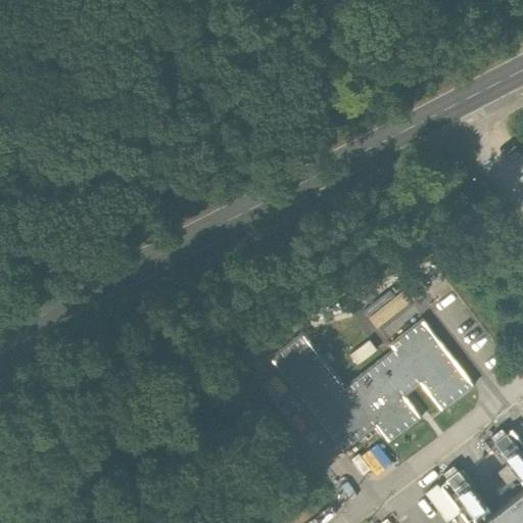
[(427,288),(412,268),(398,278),(414,298),(427,288)]
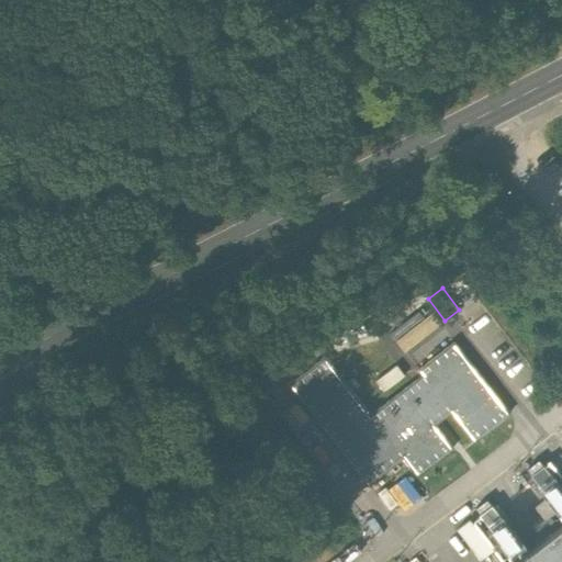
[(439,324),(431,313),(395,343),(404,352),(439,324)]
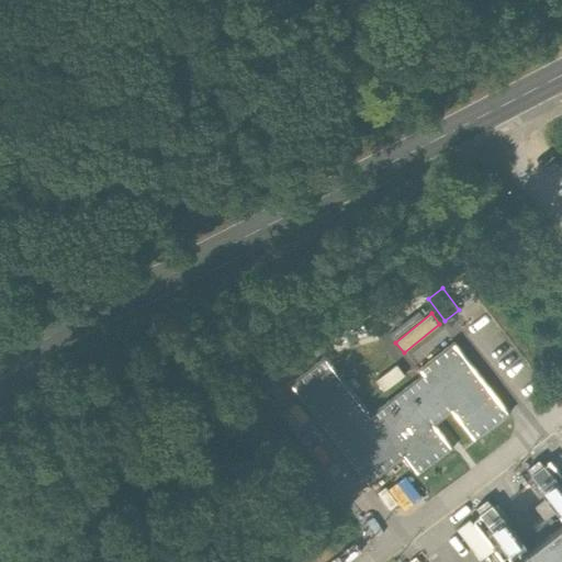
[(325,359),(288,389),(367,487),(403,459),(417,476),(453,448),(435,425),(450,413),(472,441),(509,413),(453,343),(417,370),(422,375),(370,416),(325,359)]
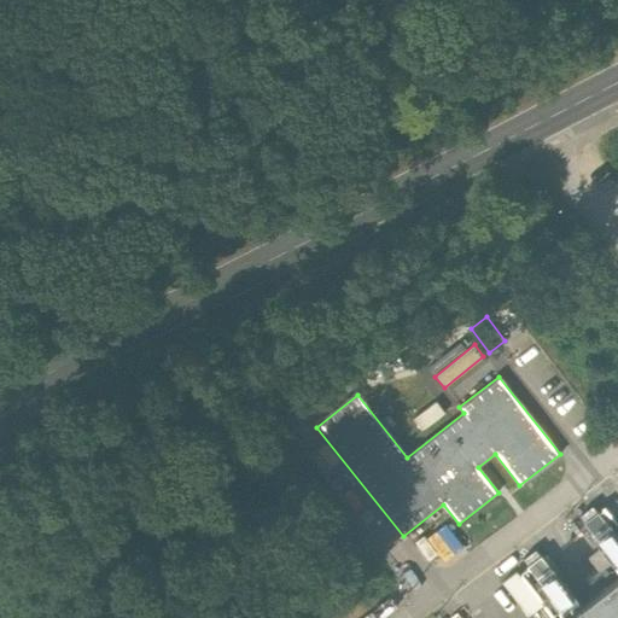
[(567,617),(566,617),(617,617),(617,537),(606,523),(593,532),(617,564),(617,577),(581,606),(549,567),(536,577),(567,617)]
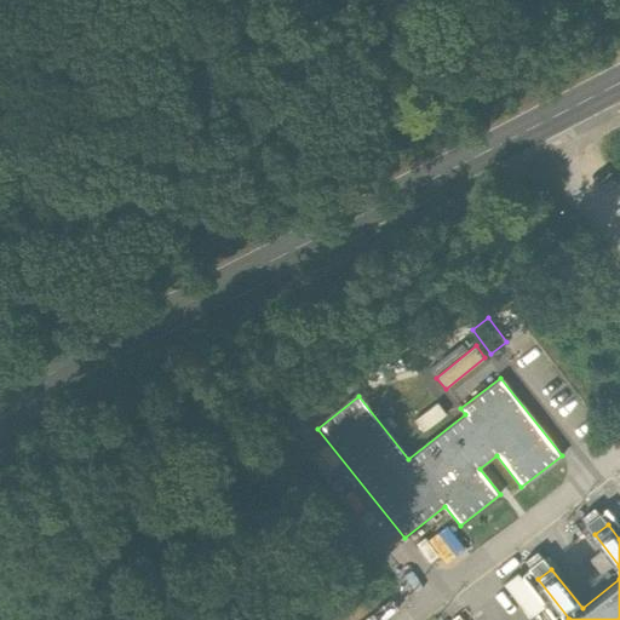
[(545,607),(518,574),(504,585),(530,618),(545,607)]
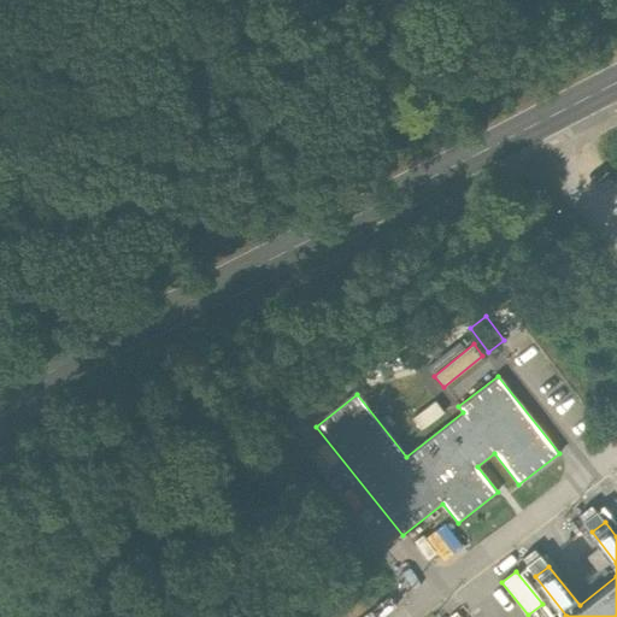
[(388,601),(369,616),(387,616),(395,611),(388,601)]
